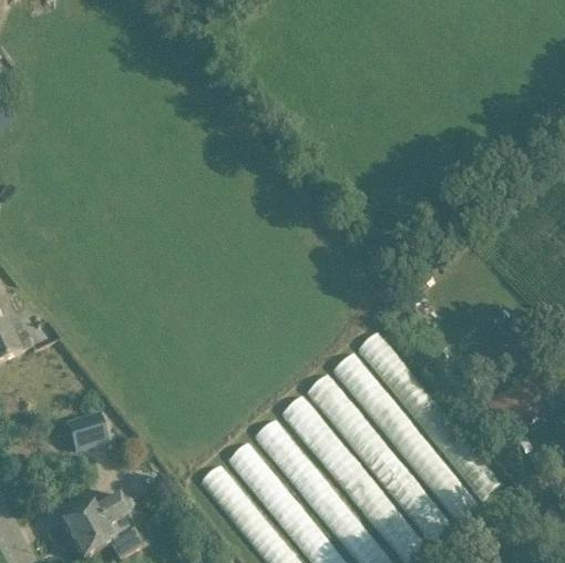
[(0,128),(12,119),(0,102),(0,78),(1,78),(0,77),(0,128)]
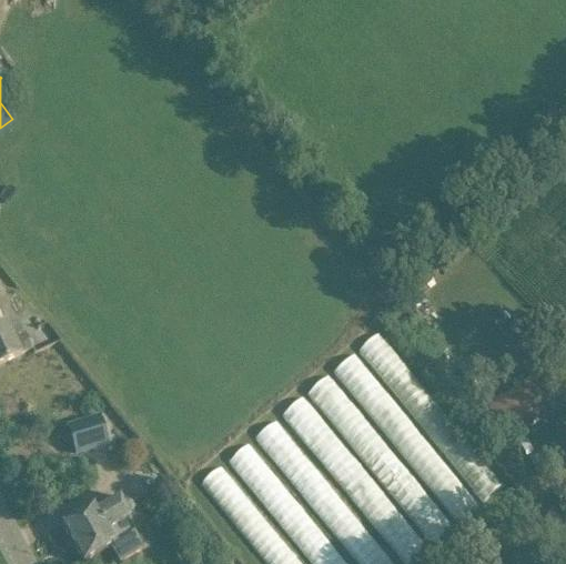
[(10,338),(0,314),(0,361),(18,353),(18,352),(29,346),(22,332),(10,338)]
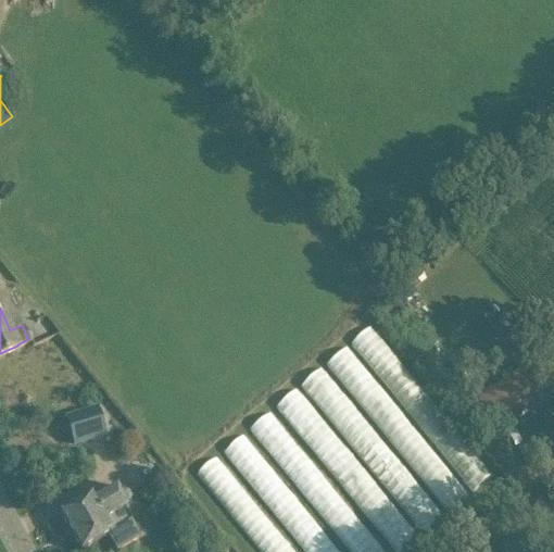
[(466,491),(490,473),(372,325),(324,362),(442,511),(467,492),(466,491)]
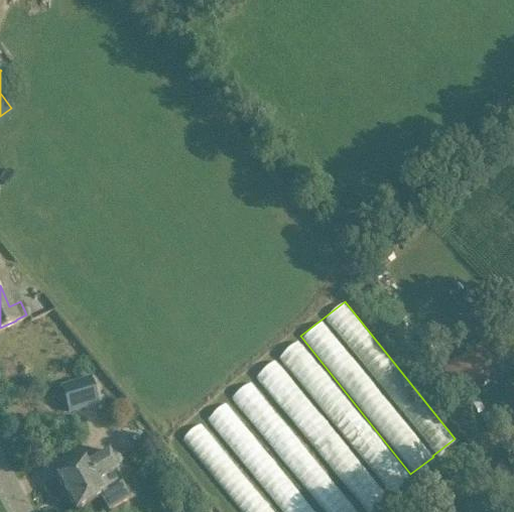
[(257,372),(358,511),(363,511),(407,481),(302,336),(276,354),(278,357),(257,372)]
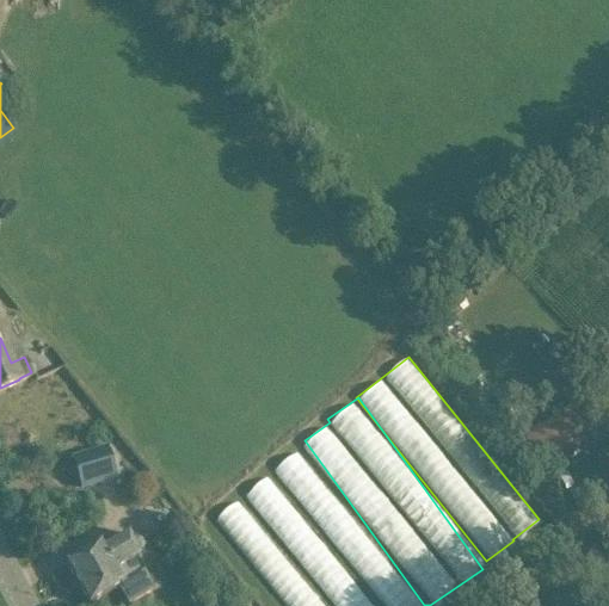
[(517,437),(537,469),(589,436),(568,403),(517,437)]
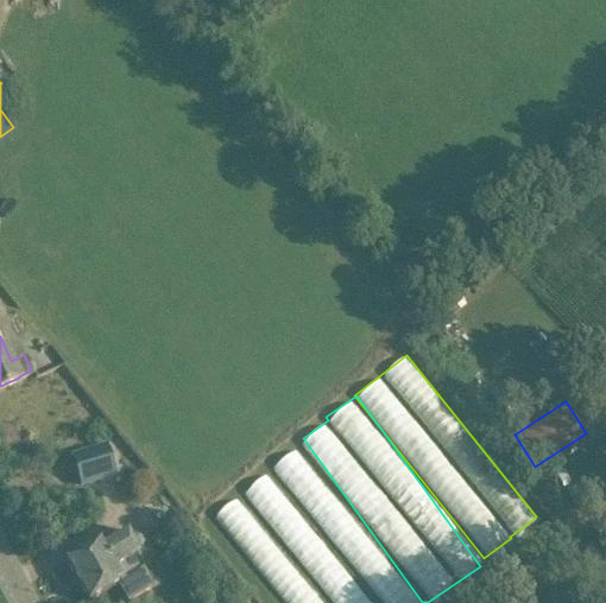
[(94,444),(48,455),(55,489),(101,478),(94,444)]
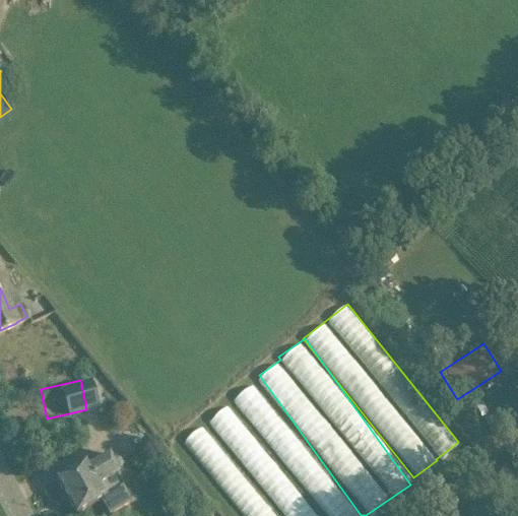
[(233,397),(322,515),(355,515),(254,381),(233,397)]
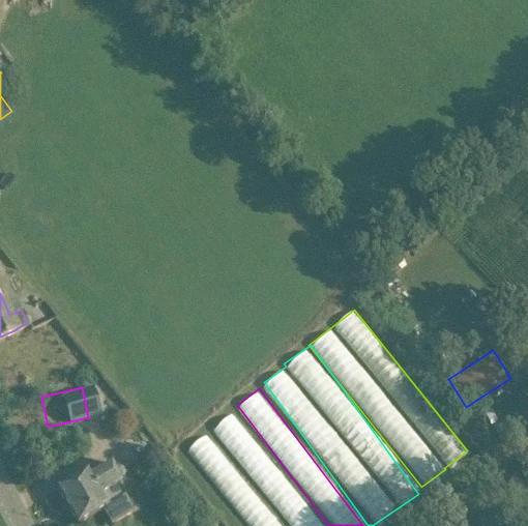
[(321,525),(233,411),(211,428),(287,525),(321,525)]
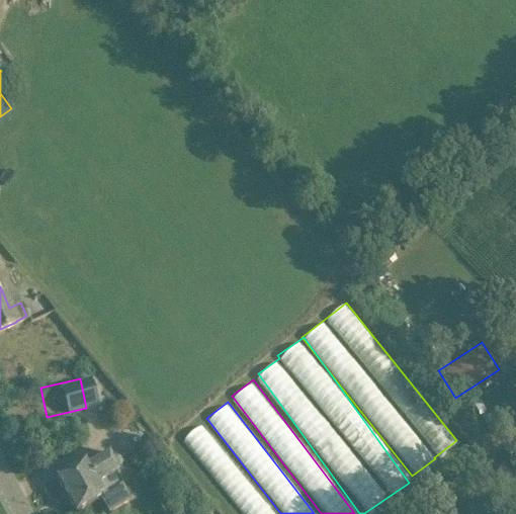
[(271,513),(202,422),(182,438),(239,513),(271,513)]
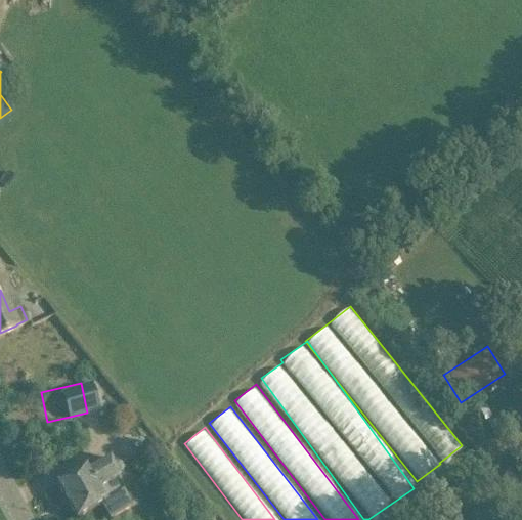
[(72,471),(54,481),(75,517),(99,503),(107,517),(131,504),(115,476),(118,474),(105,455),(85,468),(83,465),(72,471)]
